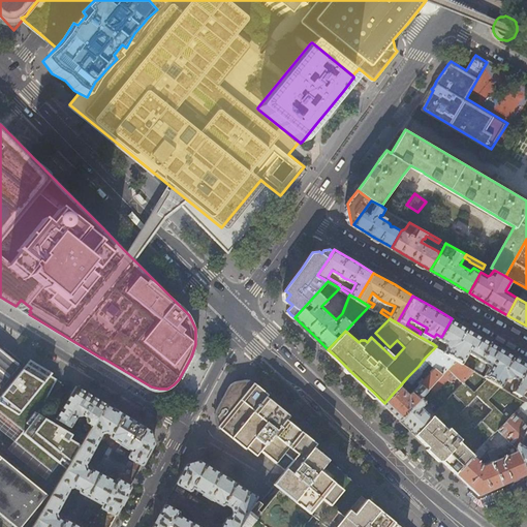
[(452,318),(441,337),(440,338),(447,342),(447,346),(444,351),(457,359),(464,362),(470,351),(482,358),(491,341),(472,330),(452,318)]
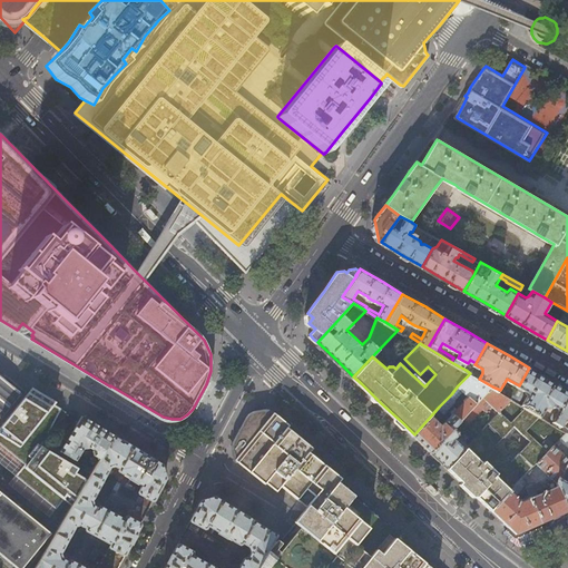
[(529,368),(519,385),(531,393),(525,405),(541,415),(545,409),(547,409),(549,408),(550,407),(551,405),(551,404),(560,409),(567,397),(567,390),(551,380),(529,368)]
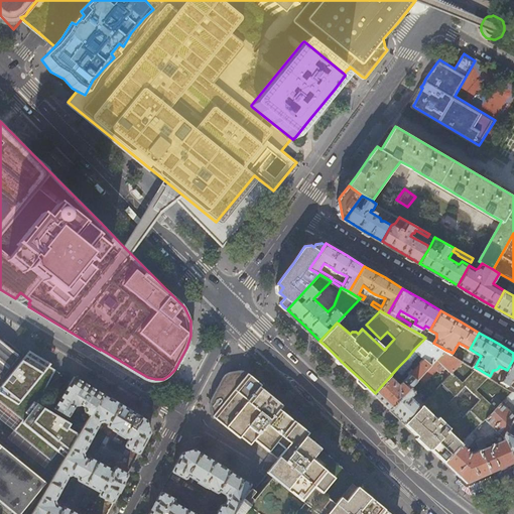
[(429,340),(425,338),(414,349),(424,358),(400,384),(390,376),(375,393),(378,396),(386,404),(391,408),(437,358),(445,350),(433,343),(429,340)]
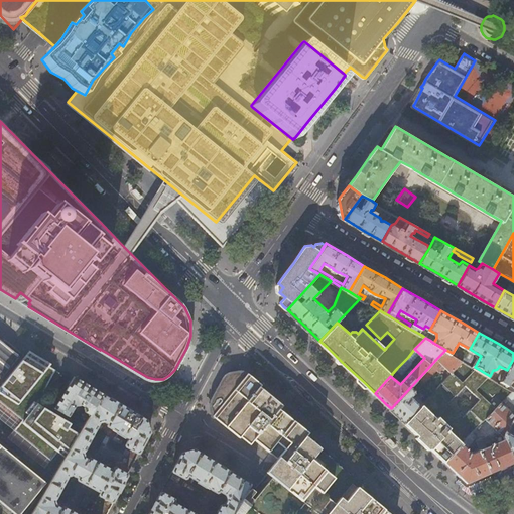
[(0,379),(19,355),(0,339),(0,379)]
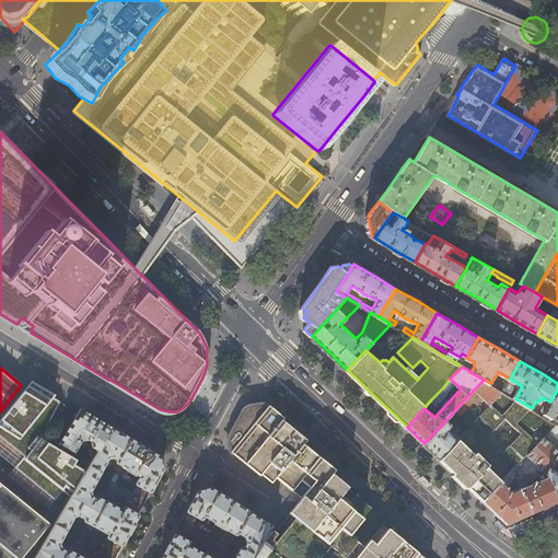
[(484,380),(475,388),(425,443),(432,451),(440,458),(461,436),(458,433),(462,429),(453,419),(455,416),(458,418),(481,394),(490,404),(502,391),(491,383),(484,380)]
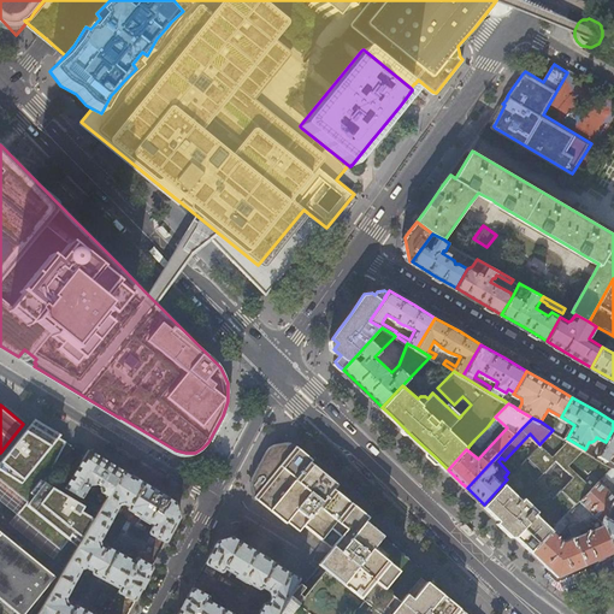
[(482,446),(494,432),(488,426),(474,440),(482,446)]
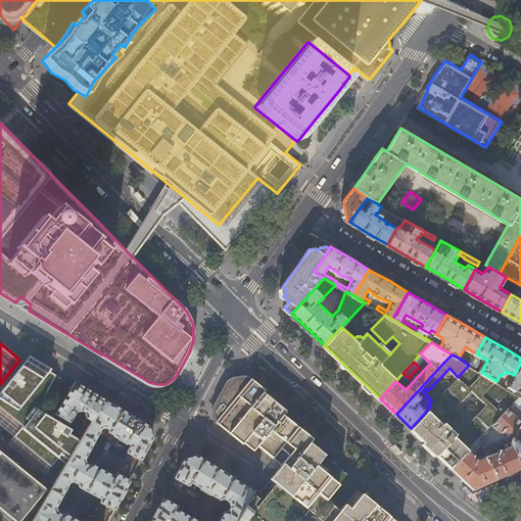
[(520,395),(520,364),(514,375),(512,379),(507,387),(520,395)]
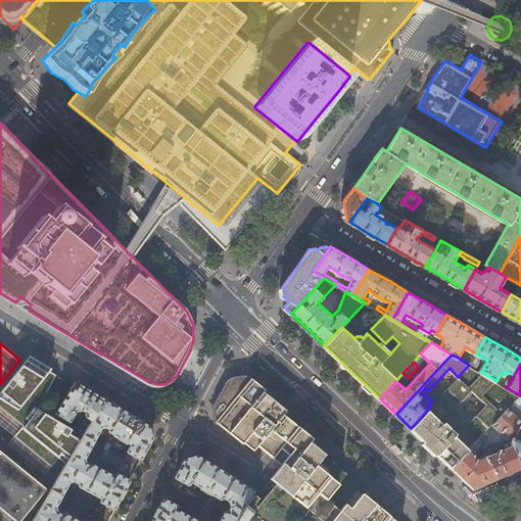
[(469,365),(458,377),(430,407),(411,428),(421,437),(442,458),(452,467),(479,439),(480,437),(484,433),(493,424),(504,413),(507,410),(520,395),(507,387),(498,382),(496,381),(481,372),(469,365)]
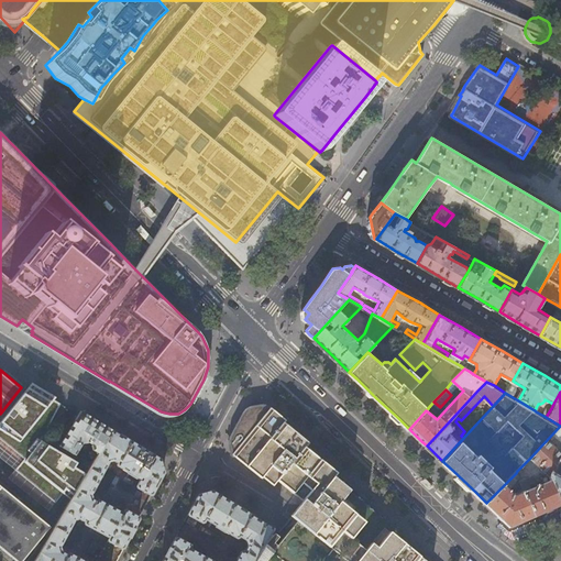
[(211,397),(205,413),(212,416),(219,400),(211,397)]
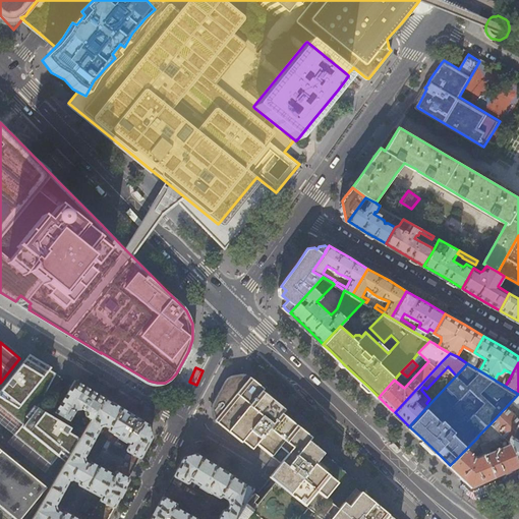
[(251,491),(235,518),(403,518),(401,517),(381,498),(361,478),(343,462),(330,449),(311,431),(298,419),(286,408),(275,396),(264,387),(252,376),(250,373),(248,372),(245,372),(233,375),(230,376),(228,377),(227,378),(221,389),(214,402),(213,405),(213,408),(216,420),(218,419),(225,426),(229,429),(242,441),(243,439),(254,448),(258,443),(263,447),(281,463),(282,462),(288,467),(284,471),(269,488),(262,497),(254,491),(252,493),(251,491)]
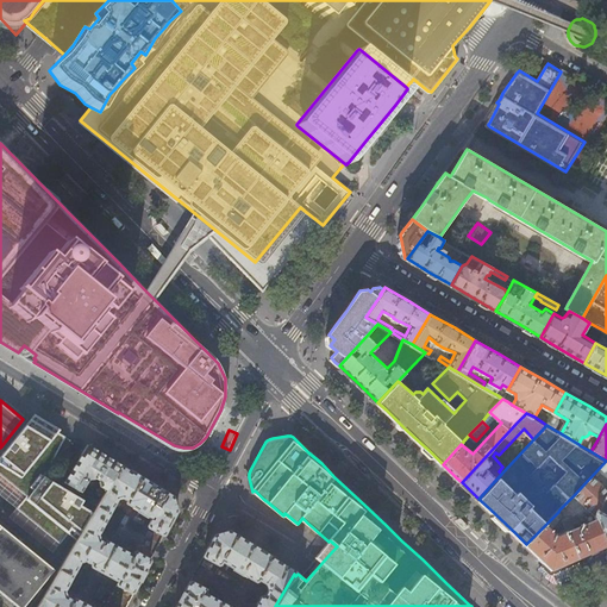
[(580,445),(590,451),(596,442),(593,439),(588,446),(581,443),(580,445)]
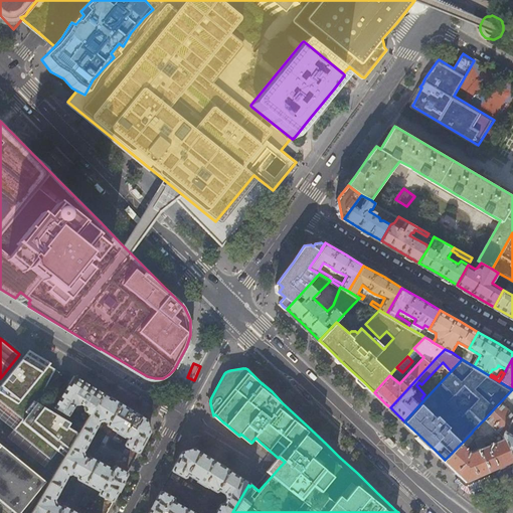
[(82,429),(104,392),(89,382),(75,374),(51,410),(66,419),(70,413),(78,418),(74,424),(82,429)]
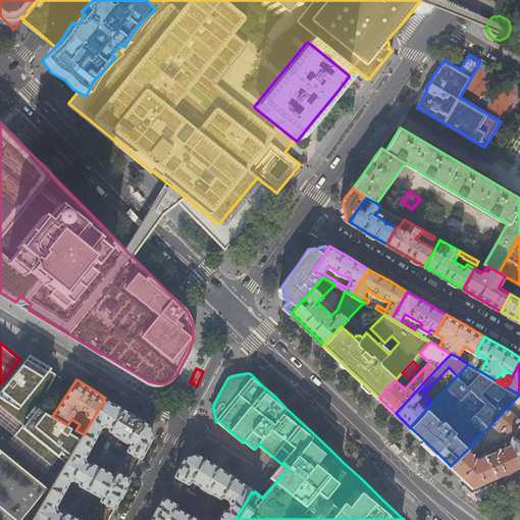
[(519,395),(506,409),(509,410),(510,408),(519,413),(519,395)]
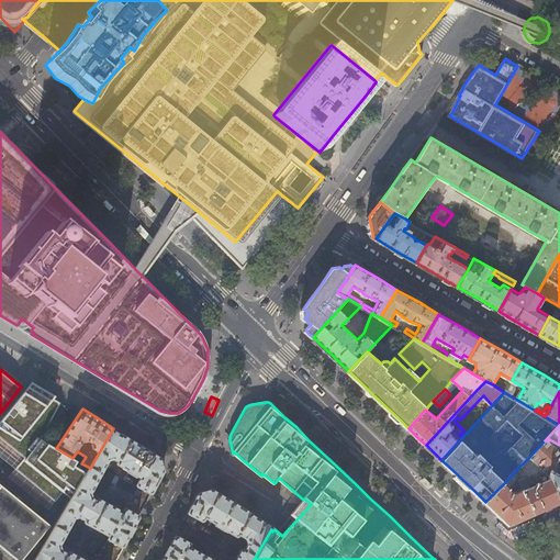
[(115,559),(118,557),(136,521),(140,516),(138,513),(126,507),(124,507),(123,510),(99,496),(98,496),(97,499),(93,496),(91,491),(108,461),(114,458),(119,460),(118,461),(119,463),(141,477),(137,482),(138,485),(150,492),(153,491),(165,470),(160,457),(135,441),(113,428),(90,468),(35,559),(115,559)]
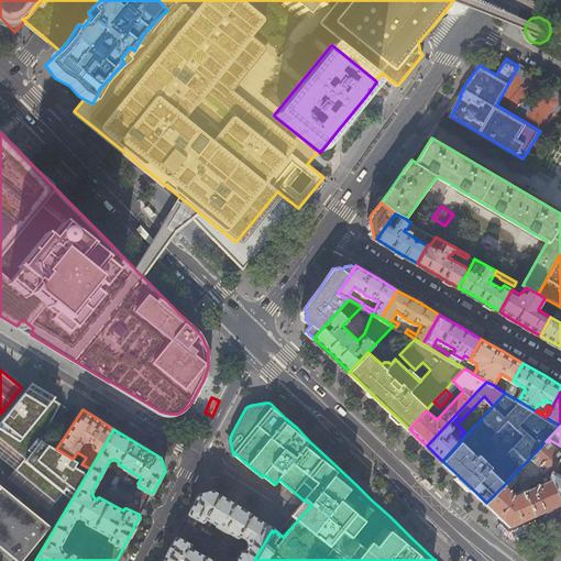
[(542,444),(531,457),(539,465),(547,472),(551,475),(558,463),(560,460),(560,457),(551,451),(542,444)]
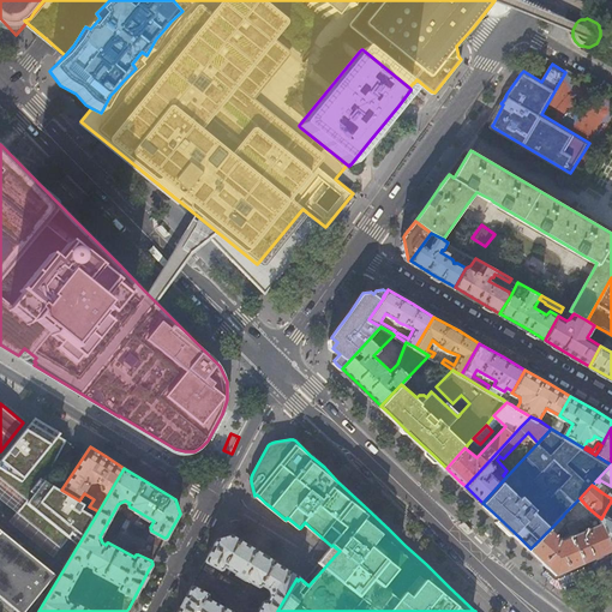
[(611,507),(609,505),(601,519),(603,522),(611,544),(611,507)]
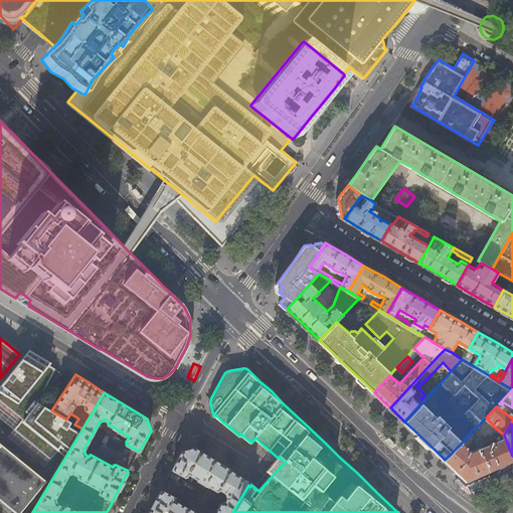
[(481,449),(478,443),(476,445),(477,448),(474,450),(474,452),(472,456),(471,456),(470,455),(471,450),(465,445),(470,439),(474,435),(472,433),(445,460),(457,471),(459,473),(461,475),(467,481),(479,475),(489,471),(481,449)]
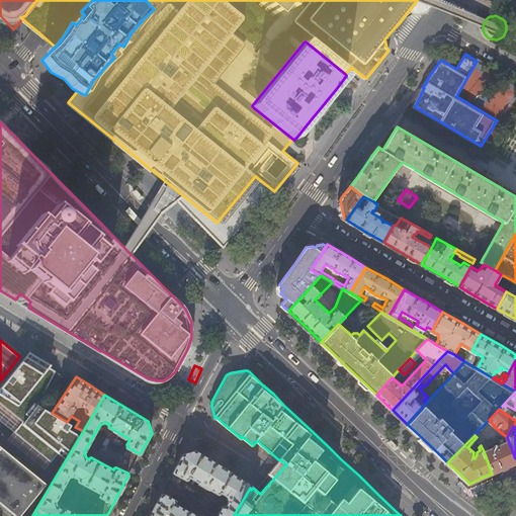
[(494,438),(493,438),(492,436),(480,441),(481,445),(484,451),(490,448),(488,445),(496,441),(494,438)]
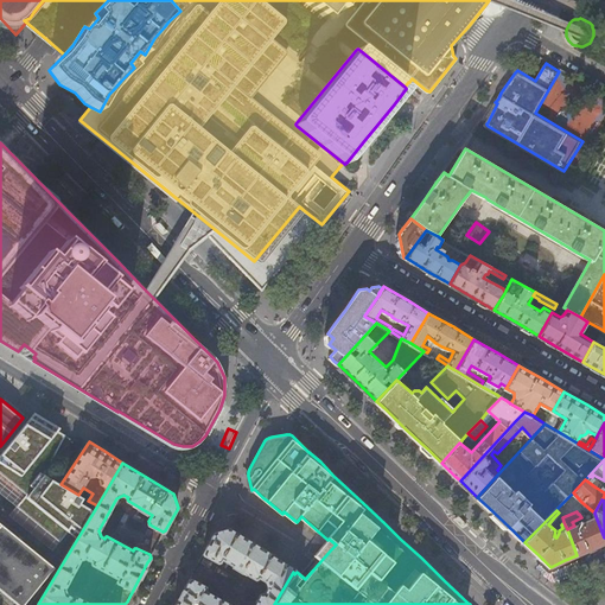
[(591,549),(604,545),(604,537),(596,516),(574,526),(567,529),(577,555),(591,549)]
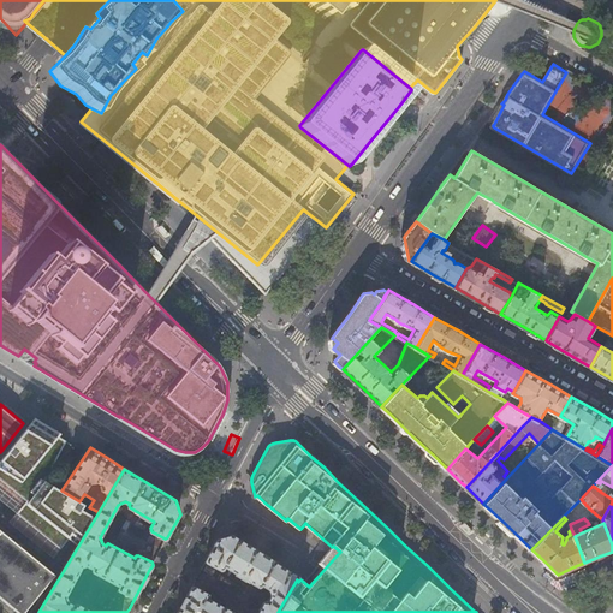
[(0,594),(23,612),(55,573),(0,528),(0,594)]
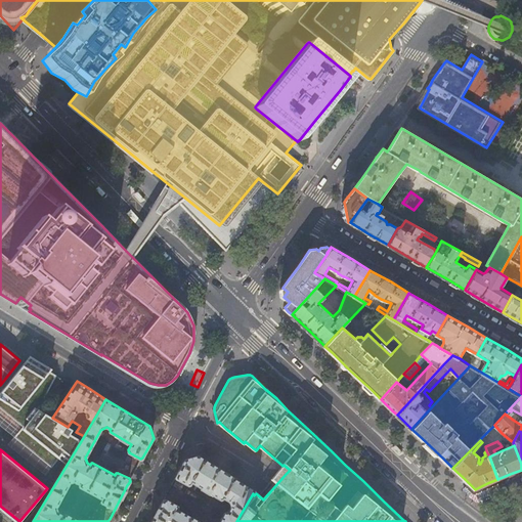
[(178,508),(178,506),(166,498),(164,499),(151,521),(236,521),(253,493),(255,490),(250,486),(198,455),(185,459),(176,476),(177,477),(189,484),(190,484),(192,481),(221,498),(223,498),(223,497),(231,502),(232,506),(229,512),(228,511),(226,511),(219,521),(201,521),(177,509),(178,508)]
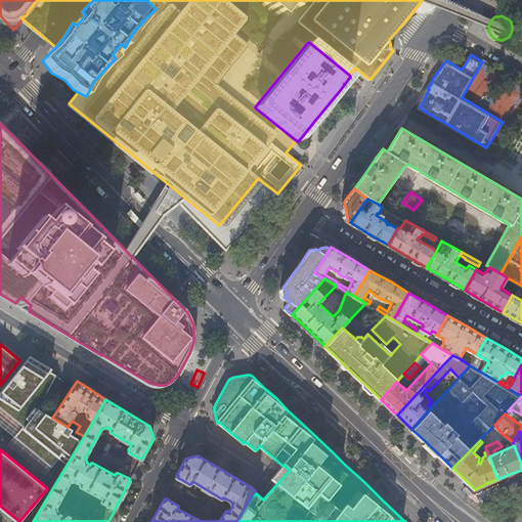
[(475,489),(469,483),(465,487),(476,499),(493,492),(502,489),(497,479),(487,483),(475,489)]
